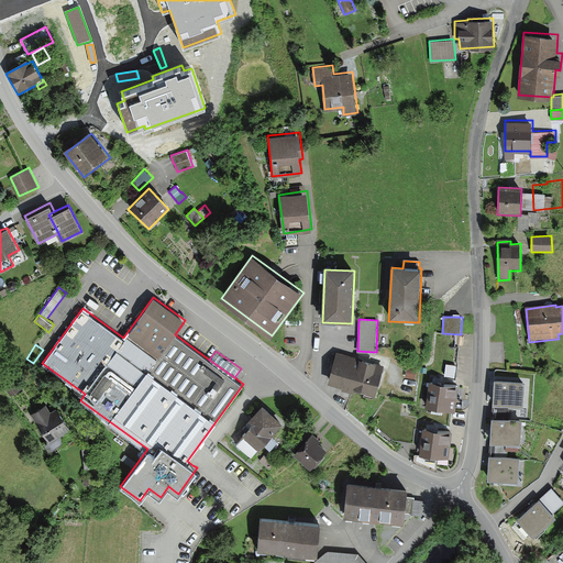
[(375,397),(384,366),(337,353),(328,383),(375,397)]
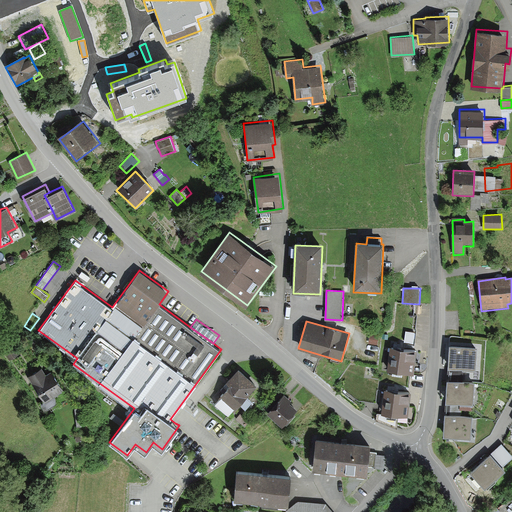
[(404,343),(414,344),(415,333),(405,332),(404,343)]
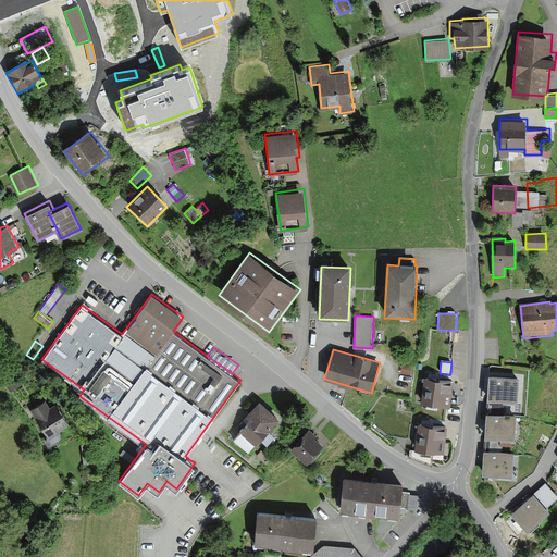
[(411,374),(412,363),(403,367),(401,372),(411,374)]
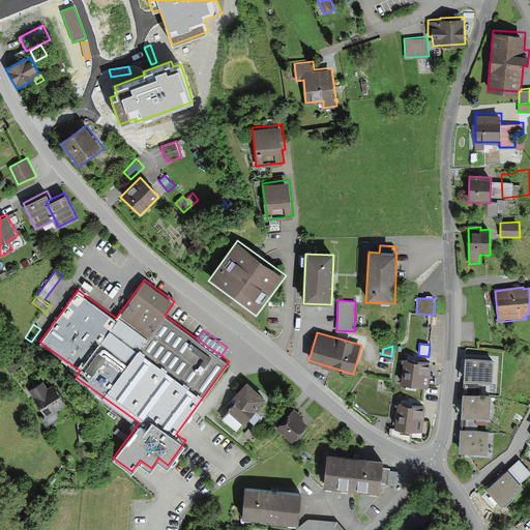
[(10,373),(20,366),(9,352),(1,358),(10,373)]
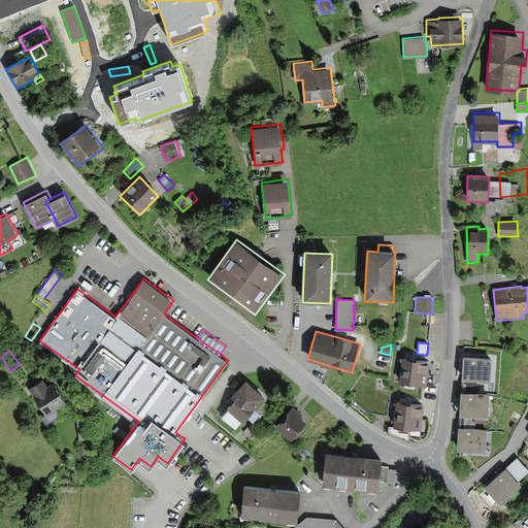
[(492,359),(463,357),(462,380),(476,381),(491,382),(492,359)]
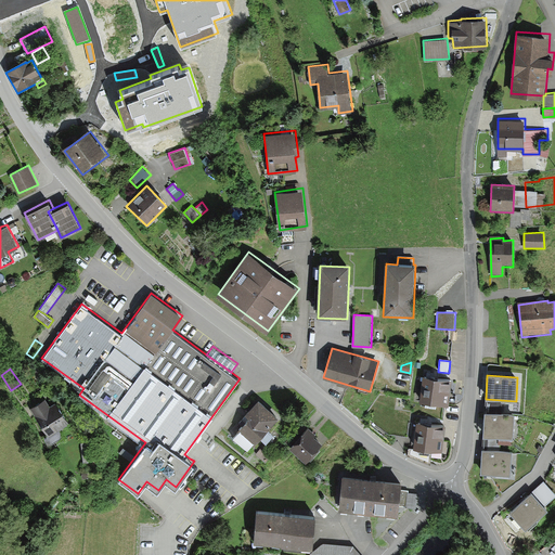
[(418,402),(448,407),(451,381),(422,376),(418,402)]
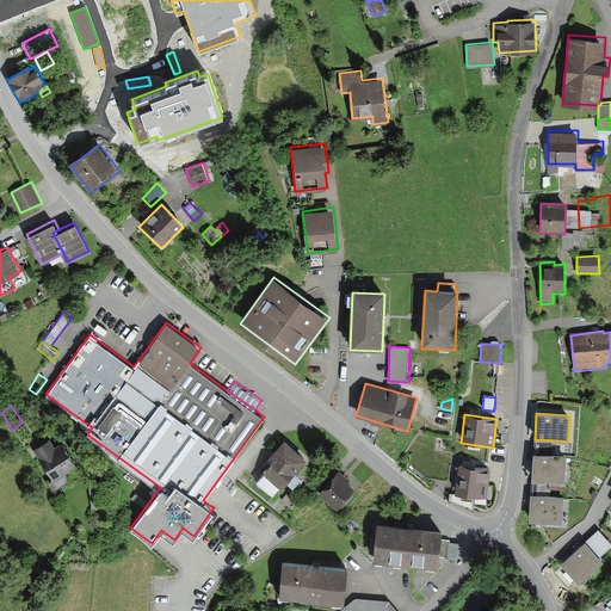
[(50,438),(32,449),(54,481),(66,473),(76,466),(61,442),(55,445),(50,438)]
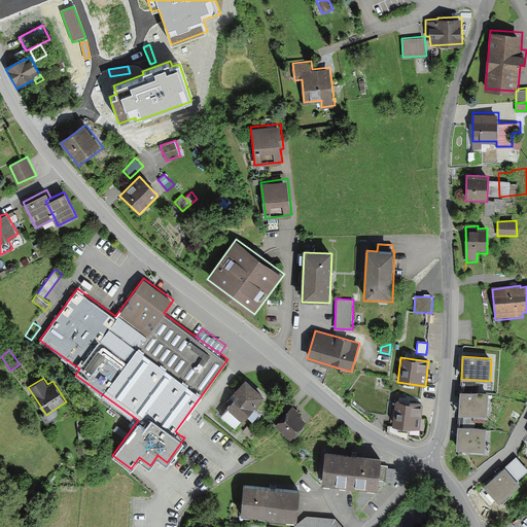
[(265,395),(246,378),(234,391),(234,392),(237,394),(233,399),(230,397),(229,396),(225,400),(229,402),(225,408),(226,409),(240,421),(241,421),(247,414),(253,419),(260,411),(255,407),(265,395)]
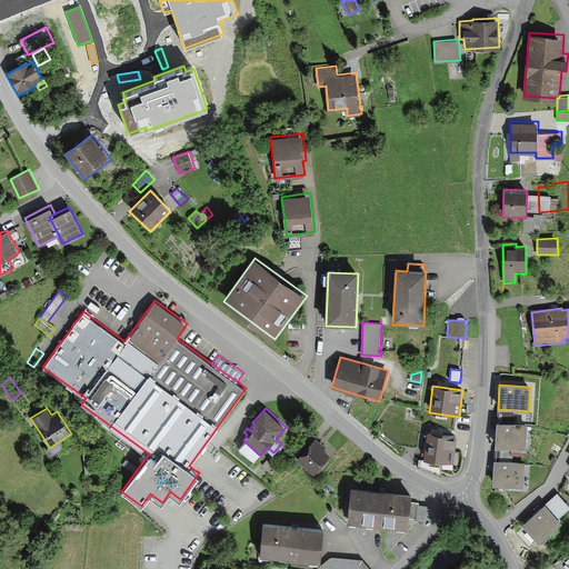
[(513,410),(498,409),(497,423),(512,425),(513,410)]
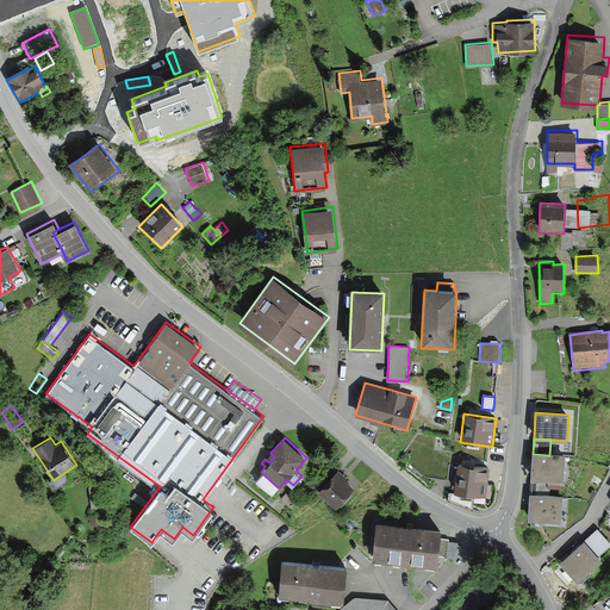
[(549,455),(533,454),(530,480),(548,481),(564,483),(566,456),(549,455)]
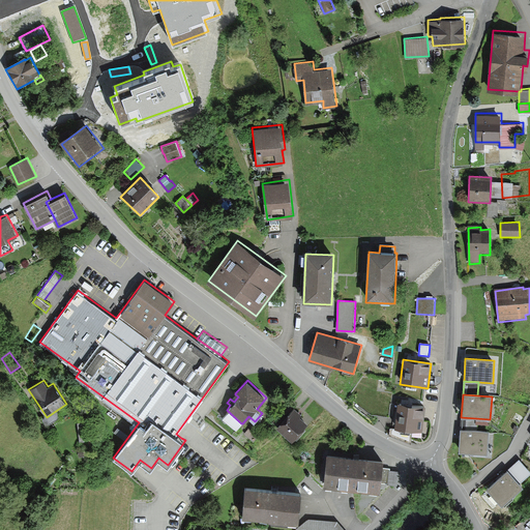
[(413,428),(422,430),(425,404),(398,401),(394,425),(396,425),(413,428)]
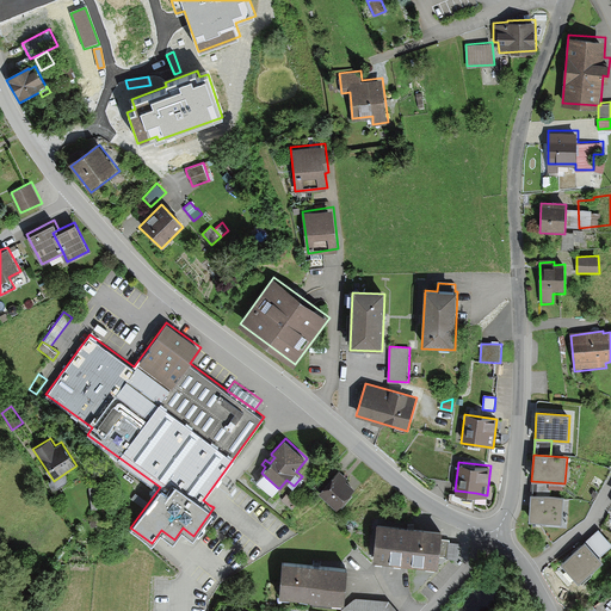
[(325,474),(315,486),(320,491),(319,492),(337,508),(356,487),(346,480),(349,477),(339,469),(331,479),(325,474)]
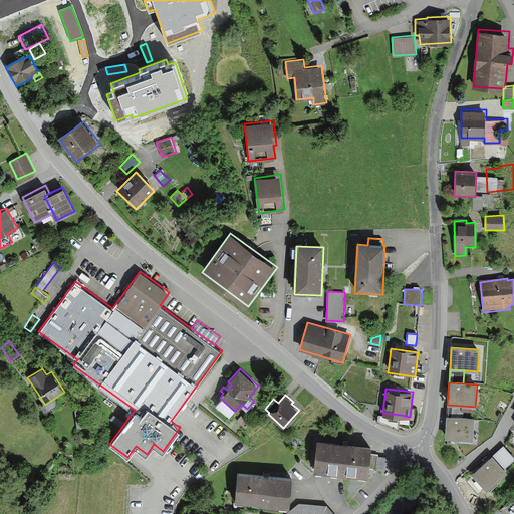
[(59,404),(55,398),(45,405),(41,407),(45,413),(59,404)]
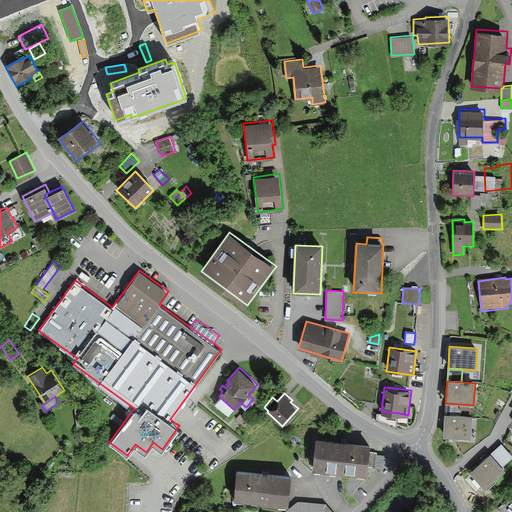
[(233,409),(220,397),(215,403),(229,414),(233,409)]
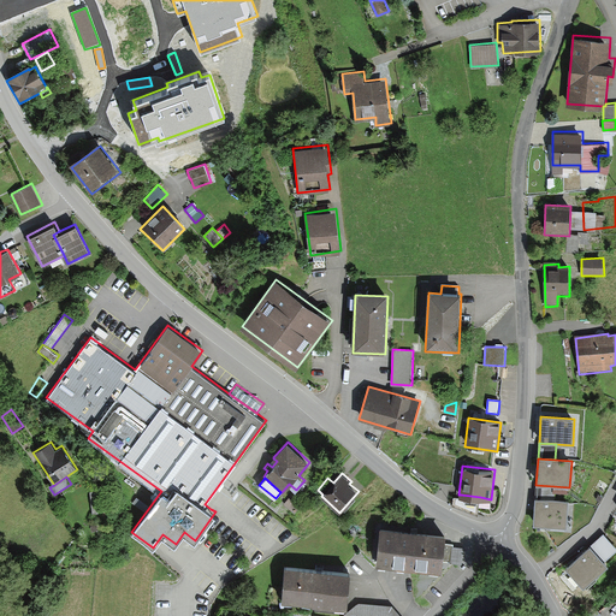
[(554,486),(535,485),(535,499),(552,501),(554,486)]
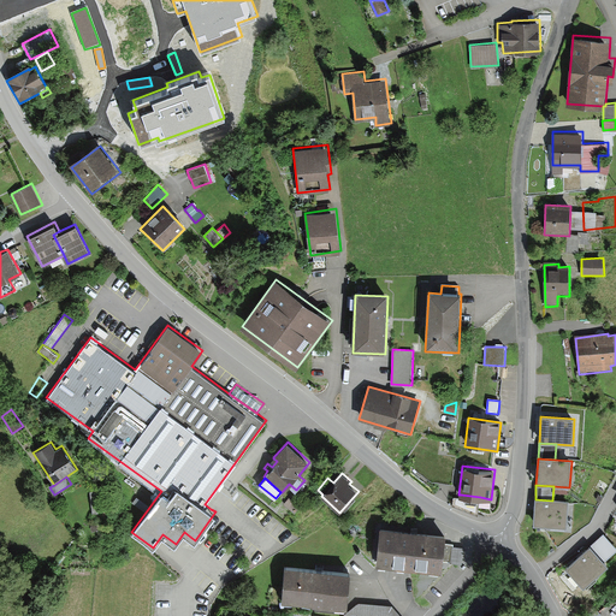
[(480,497),(461,495),(460,497),(454,497),(452,504),(478,514),(480,497)]
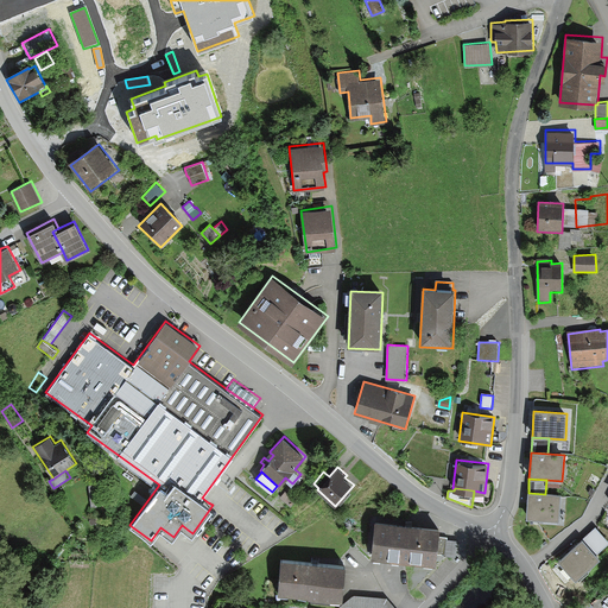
[(297,499),(285,491),(279,498),(291,506),(297,499)]
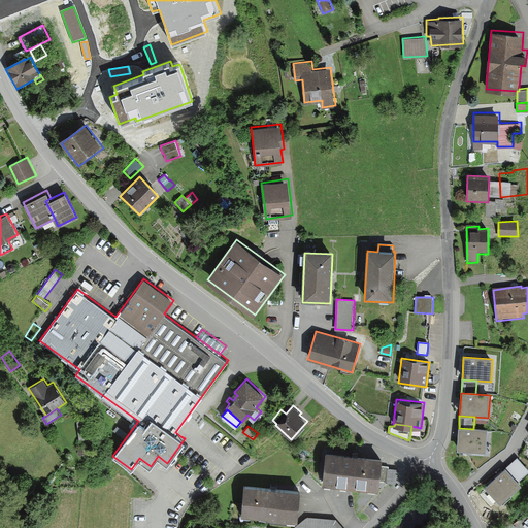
[(473,429),(459,428),(457,452),(486,454),(487,430),(473,429)]
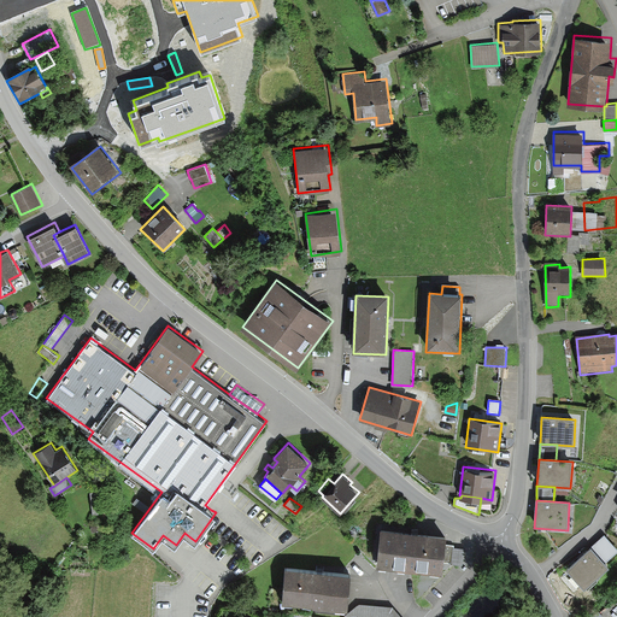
[(380,530),(376,568),(444,574),(445,562),(452,563),(452,565),(465,566),(466,548),(456,547),(456,545),(446,544),(447,538),(380,530)]
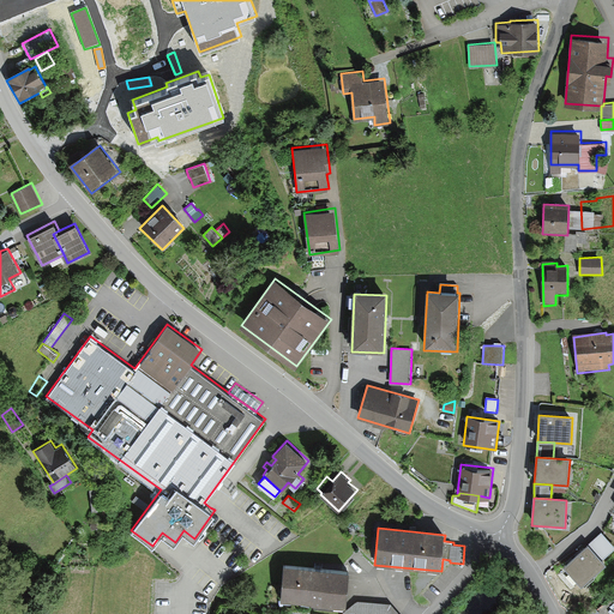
[(613,548),(601,534),(588,546),(602,561),(613,551),(613,548)]
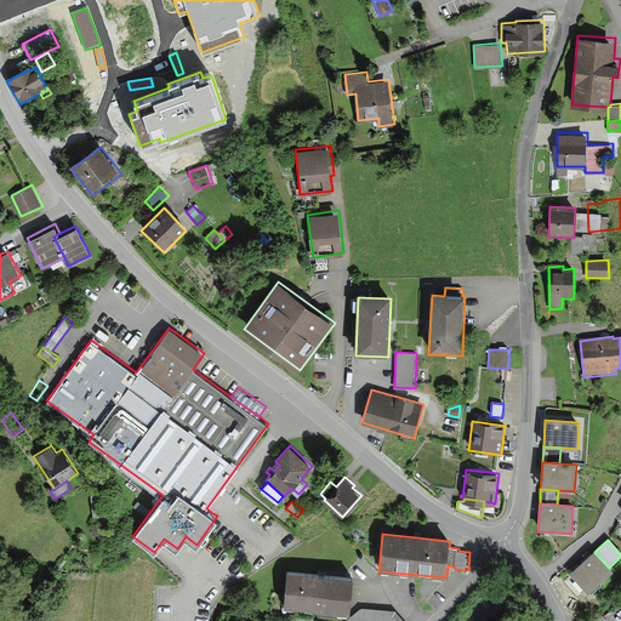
[(594,552),(569,575),(588,594),(613,573),(609,568),(594,552)]
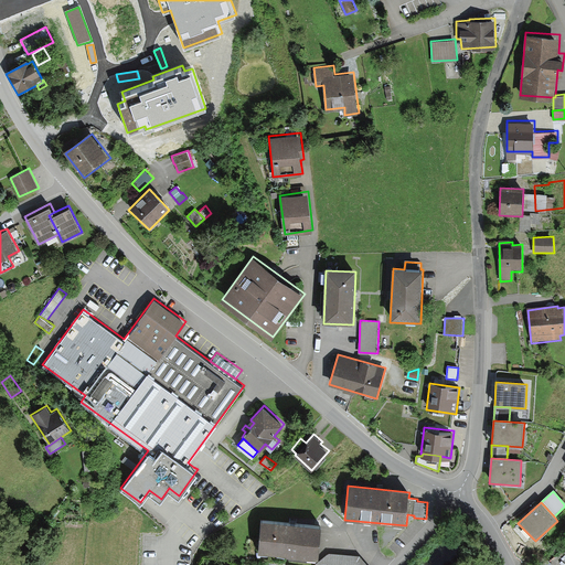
[(262,520),(258,551),(319,556),(322,525),(262,520)]
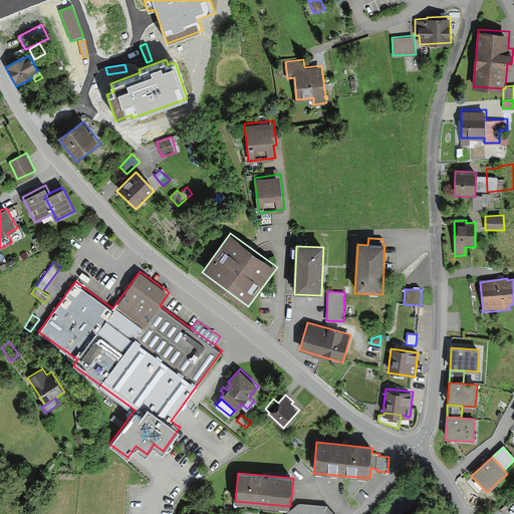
[(333,513),(327,506),(299,504),(285,513),(333,513)]
